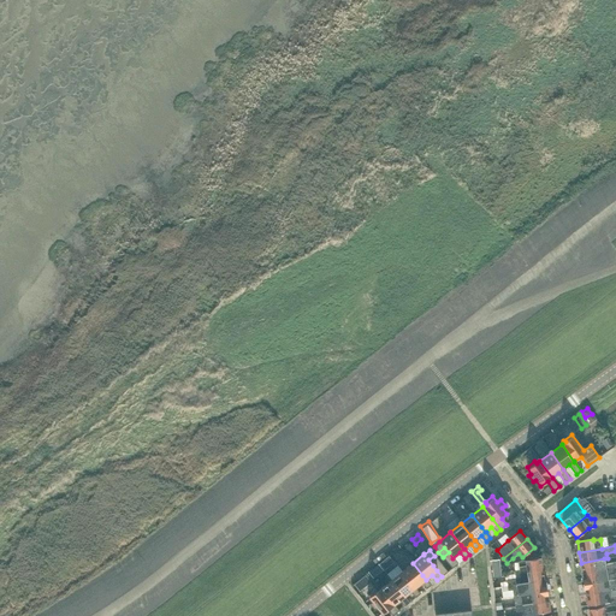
[(452,558),(449,552),(443,557),(448,563),(454,558),(452,558)]
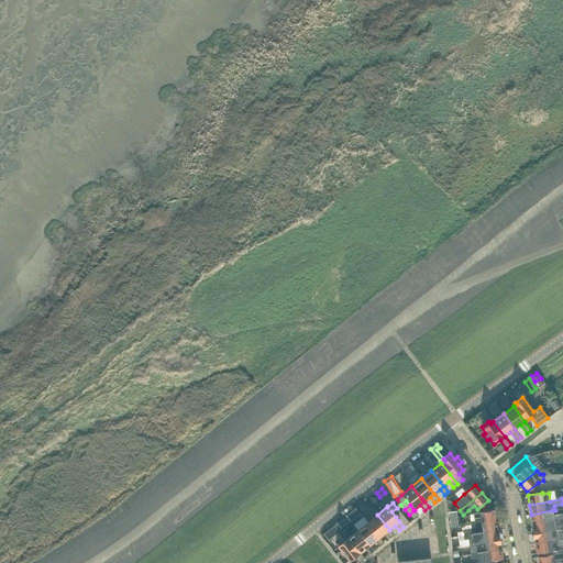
[(396,517),(400,512),(397,508),(392,511),(396,517)]
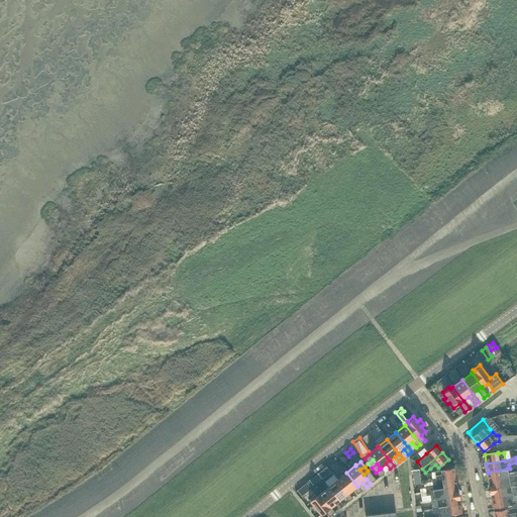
[(326,468),(318,474),(322,478),(330,472),(326,468)]
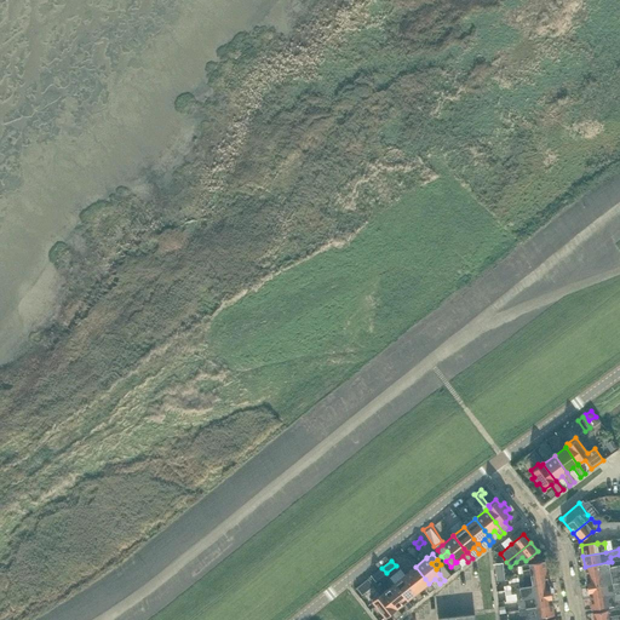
[(454,572),(460,567),(457,562),(451,567),(454,572)]
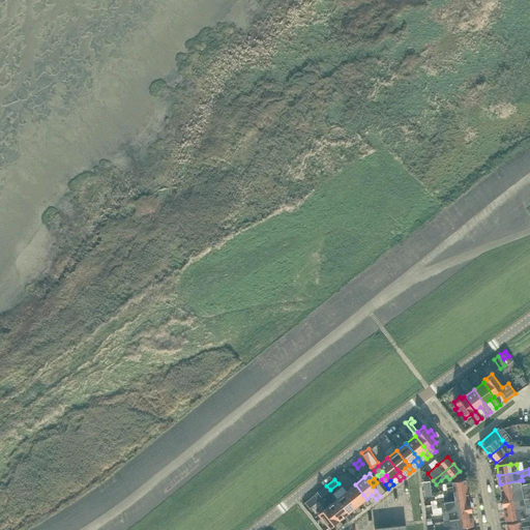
[(447,493),(467,490),(466,480),(446,484),(447,493)]
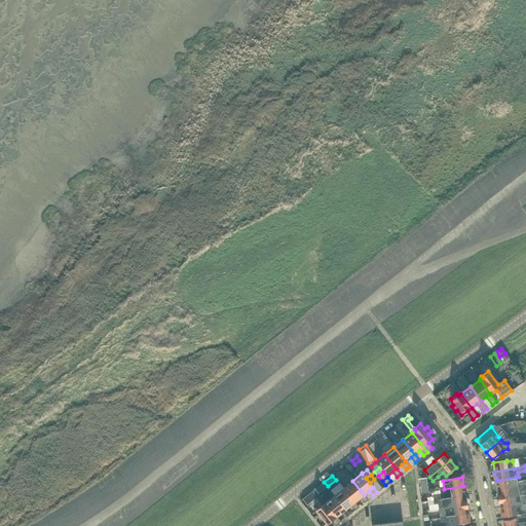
[(525,479),(517,481),(516,478),(516,477),(496,481),(497,489),(525,484),(525,479)]
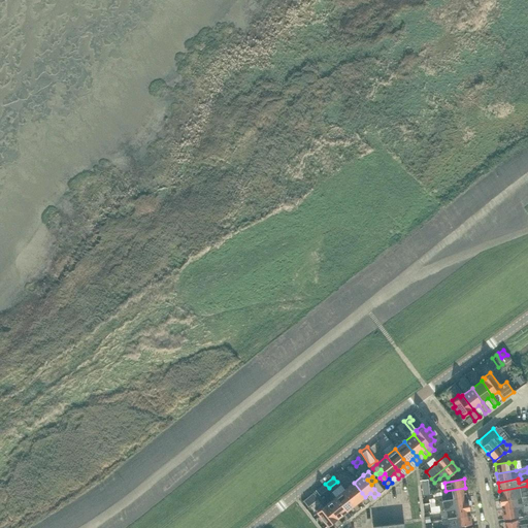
[(380,486),(376,482),(375,481),(371,485),(374,489),(380,486)]
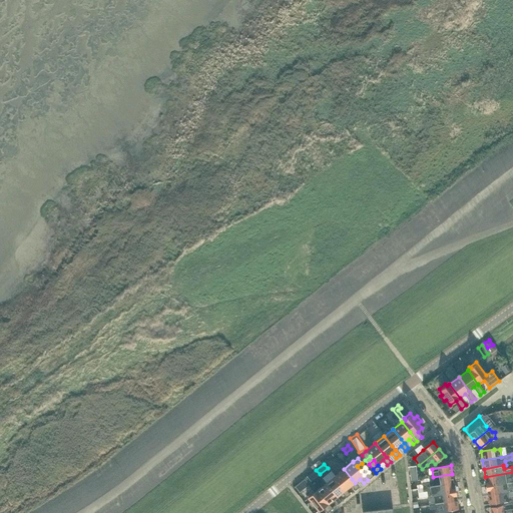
[(355,483),(352,479),(344,469),(335,476),(343,487),(346,490),(351,486),(355,491),(359,487),(355,483)]
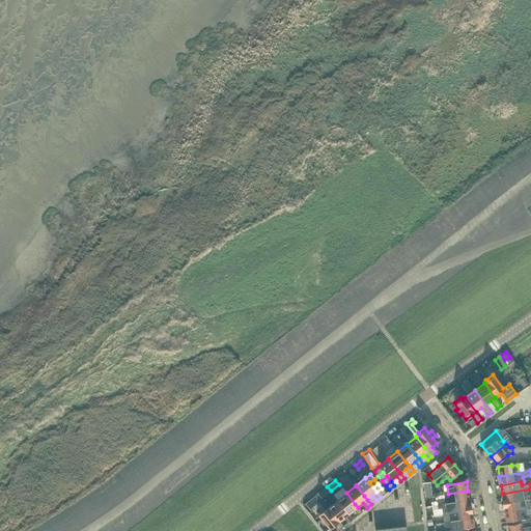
[(329,493),(326,487),(317,494),(322,499),(329,493)]
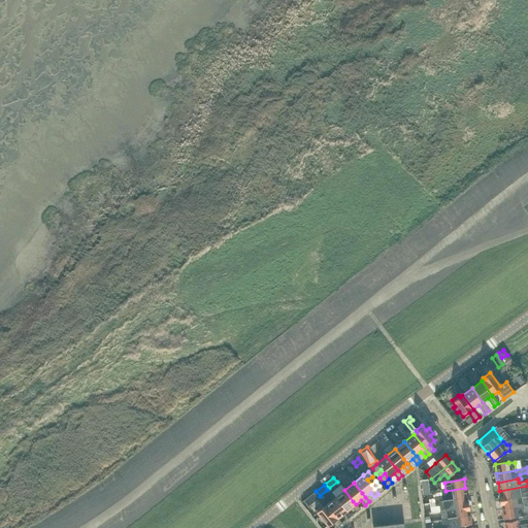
[(378,494),(384,490),(380,486),(374,489),(378,494)]
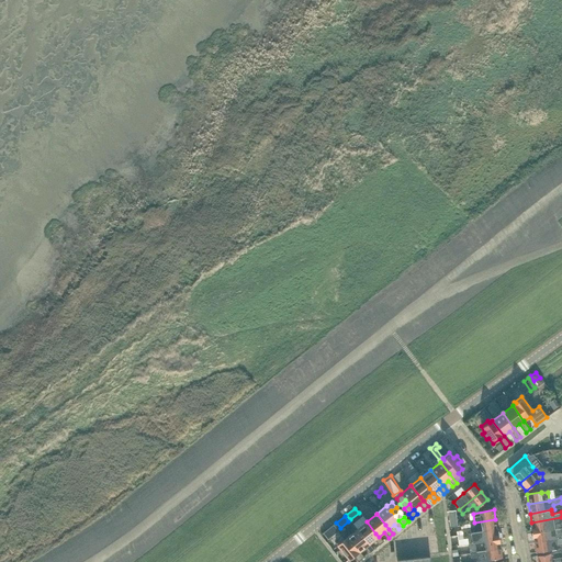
[(561,523),(561,517),(531,523),(534,534),(560,528),(560,523),(561,523)]
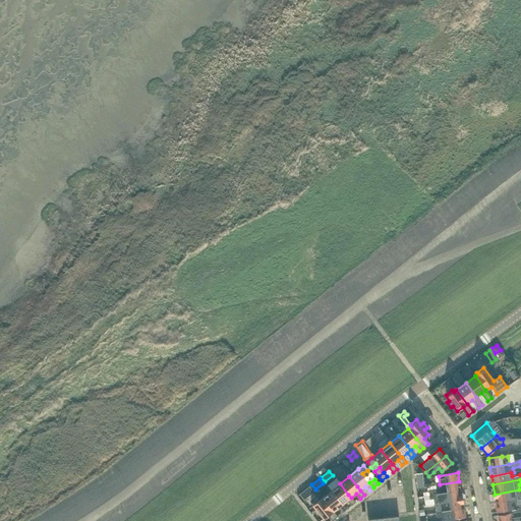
[(461,490),(459,481),(440,484),(441,488),(428,490),(429,496),(461,490)]
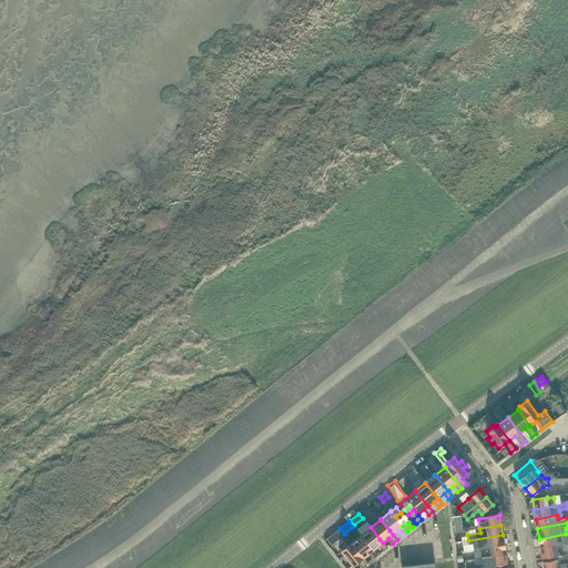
[(383,543),(379,539),(371,527),(361,535),(369,547),(373,550),(378,546),(383,551),(387,548),(383,543)]
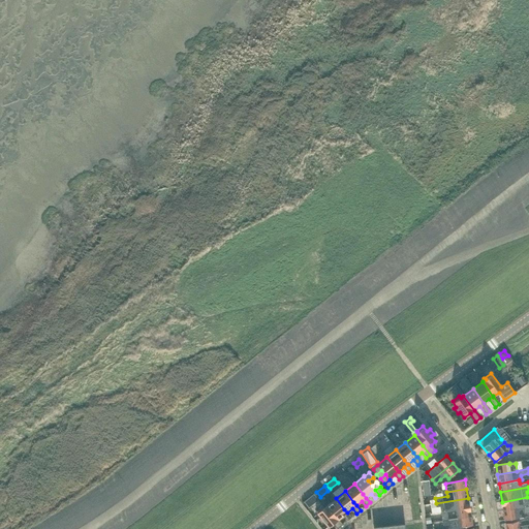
[(528,501),(528,502),(527,497),(502,502),(503,510),(528,505),(528,501)]
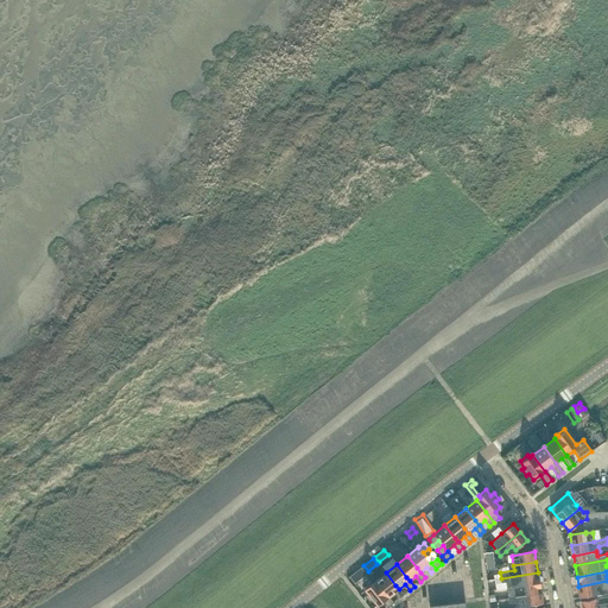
[(355,572),(349,577),(354,583),(360,578),(355,572)]
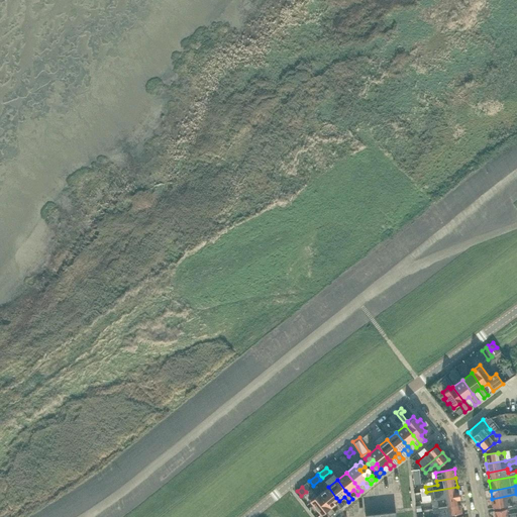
[(339,501),(336,498),(328,487),(319,494),(327,505),(330,508),(335,504),(339,509),(343,506),(339,501)]
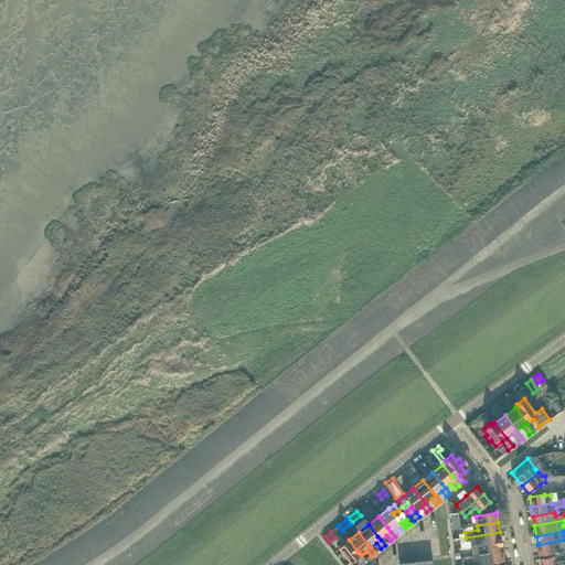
[(501,542),(500,532),(466,537),(466,542),(470,541),(471,547),(501,542)]
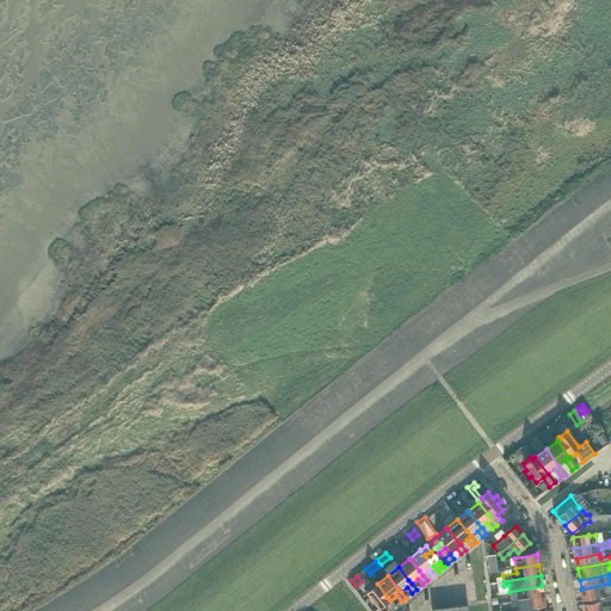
[(390,600),(387,597),(377,584),(374,587),(372,585),(364,591),(369,597),(366,599),(371,605),(374,603),(380,610),(384,605),(388,610),(389,610),(395,606),(390,600)]
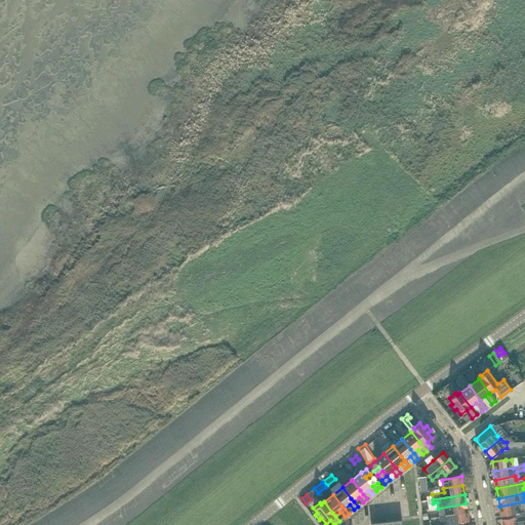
[(501,516),(514,514),(521,513),(520,509),(524,507),(524,501),(499,507),(501,516)]
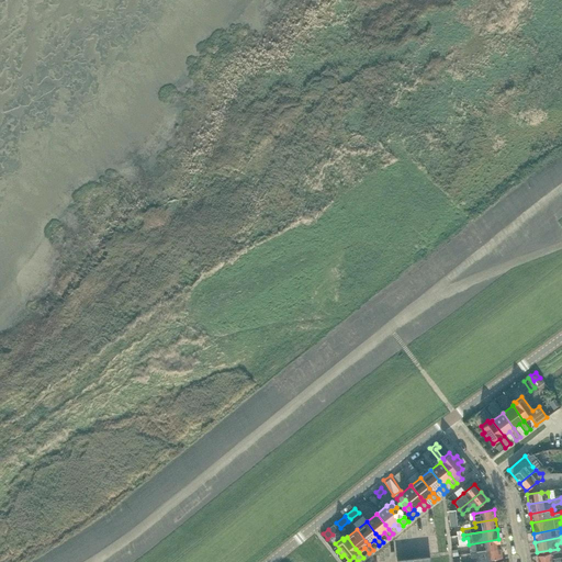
[(501,549),(501,548),(498,539),(469,544),(469,548),(470,553),(501,549)]
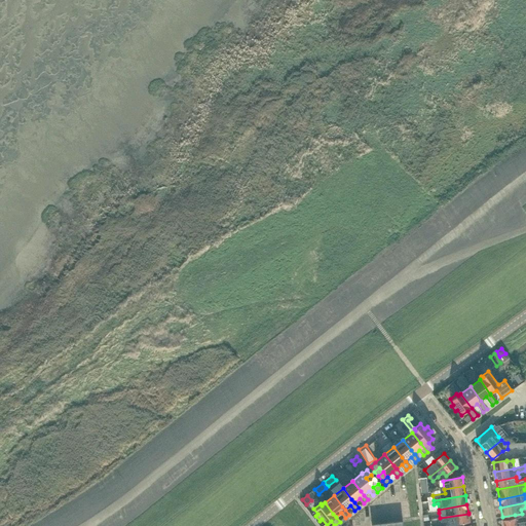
[(450,525),(456,524),(470,522),(468,514),(440,518),(441,522),(449,520),(450,525)]
